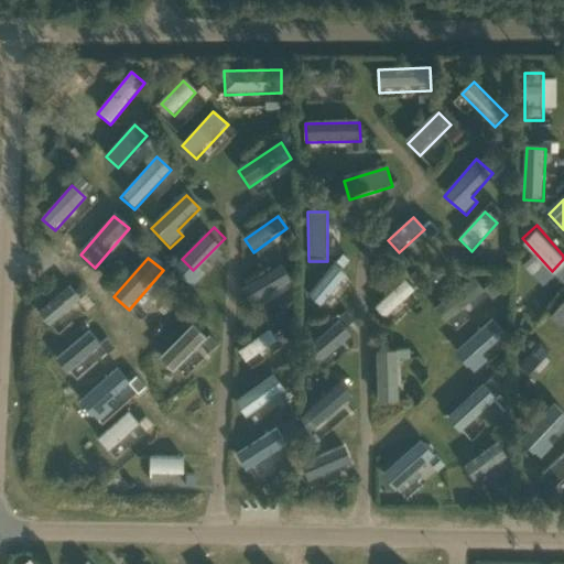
[(346,277),(333,266),(308,297),(322,308),(346,277)]
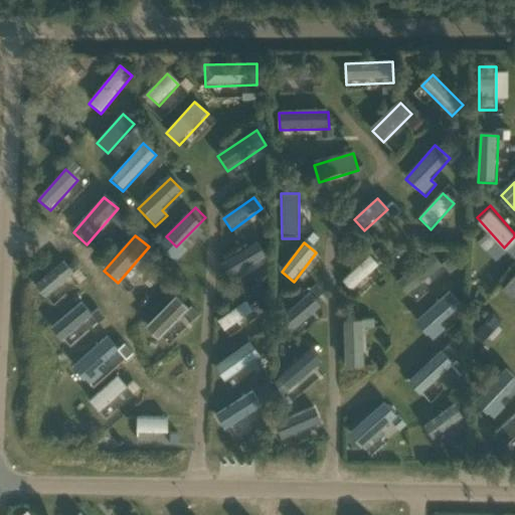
[(256,243),(221,266),(230,282),(267,259),(256,243)]
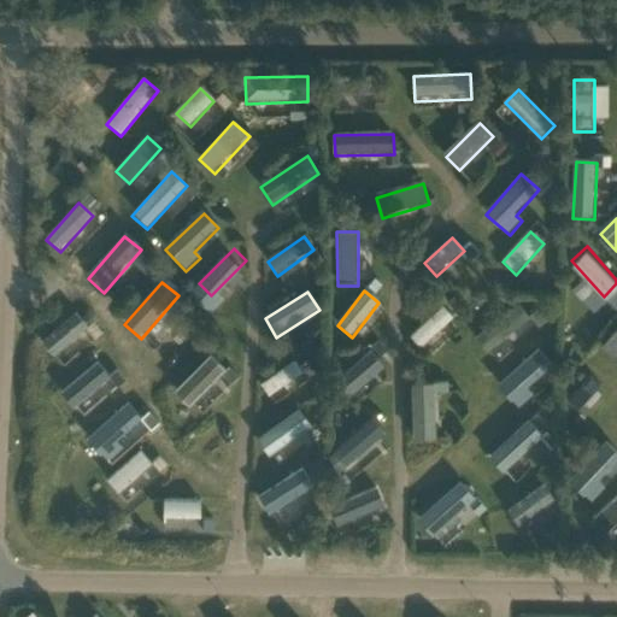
[(532,321),(519,305),(477,340),(491,356),(532,321)]
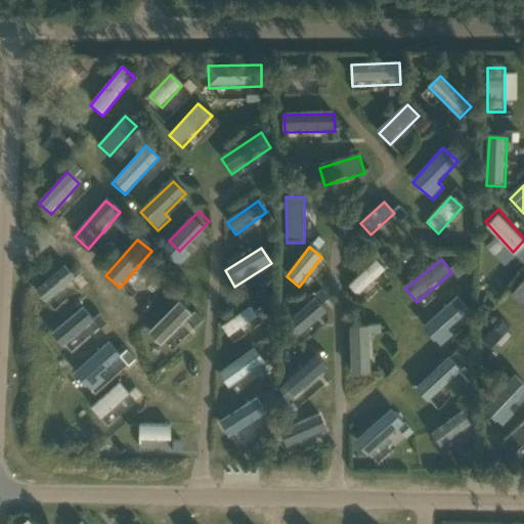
[(386,270),(378,261),(349,288),(358,297),(386,270)]
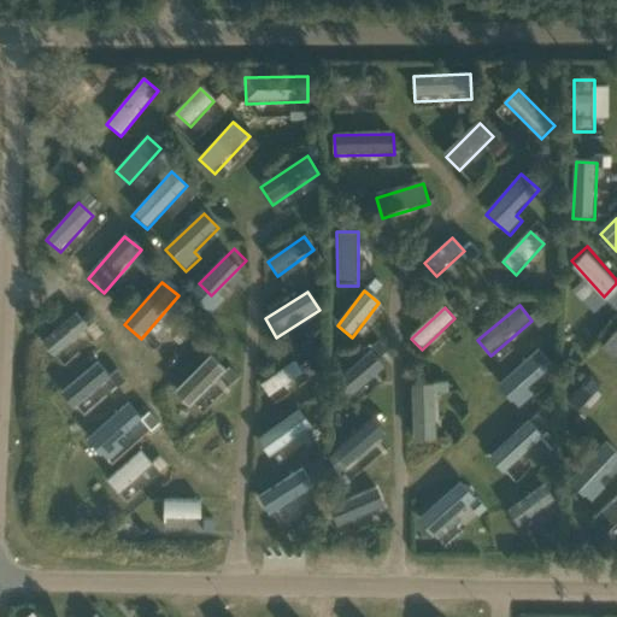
[(88,329),(76,315),(42,344),(54,358),(88,329)]
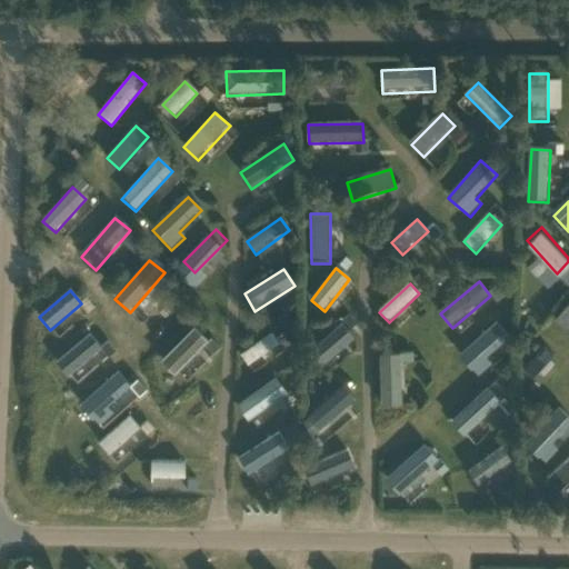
[(568,333),(568,306),(556,322),(568,333)]
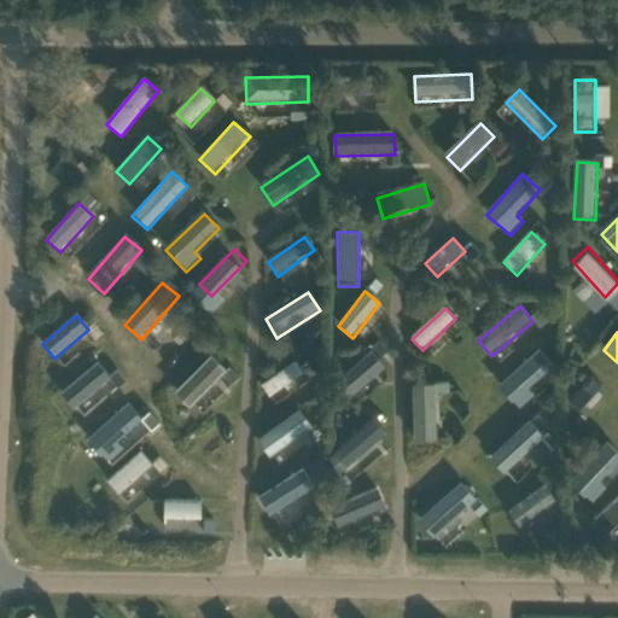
[(554,368),(540,351),(499,389),(519,410),(534,398),(528,392),(554,368)]
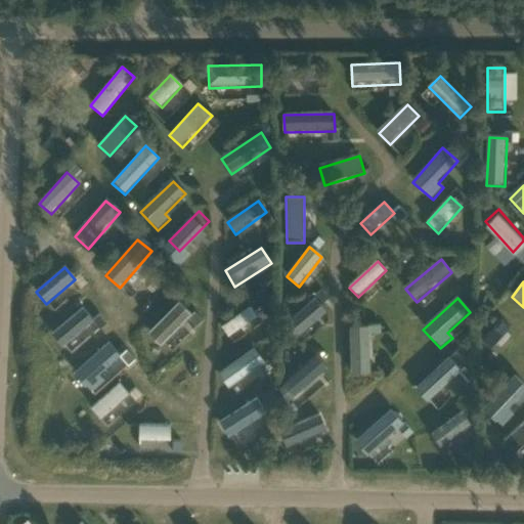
[(328,311),(317,299),(285,330),(295,341),(328,311)]
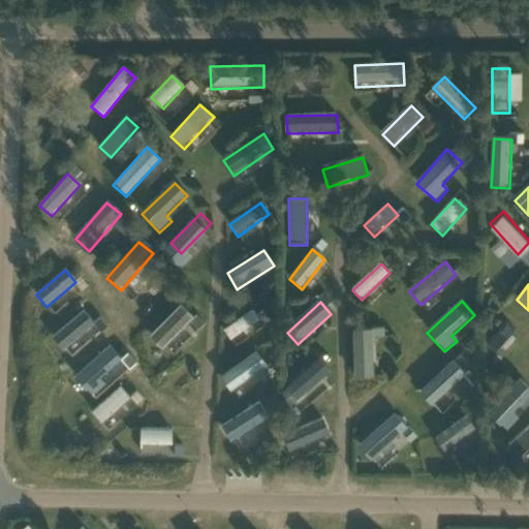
[(193,318),(180,306),(149,339),(163,351),(193,318)]
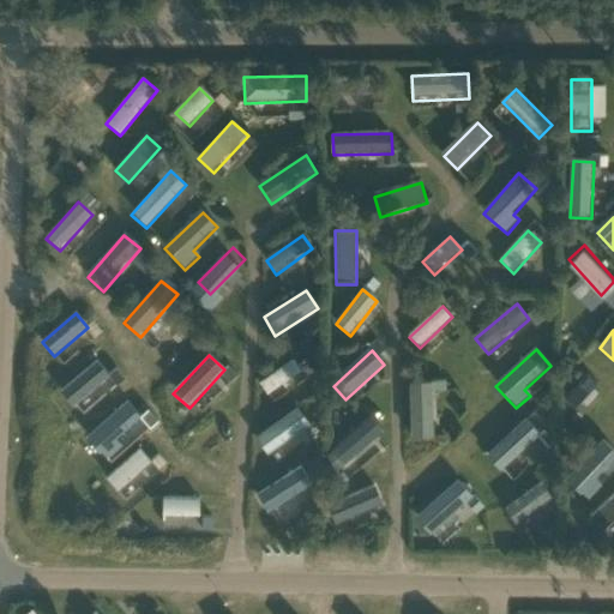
[(110,378),(98,362),(60,393),(73,409),(110,378)]
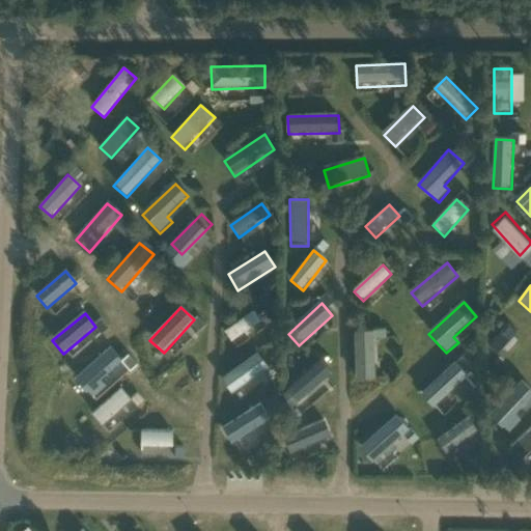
[(259,324),(252,313),(224,334),(231,344),(259,324)]
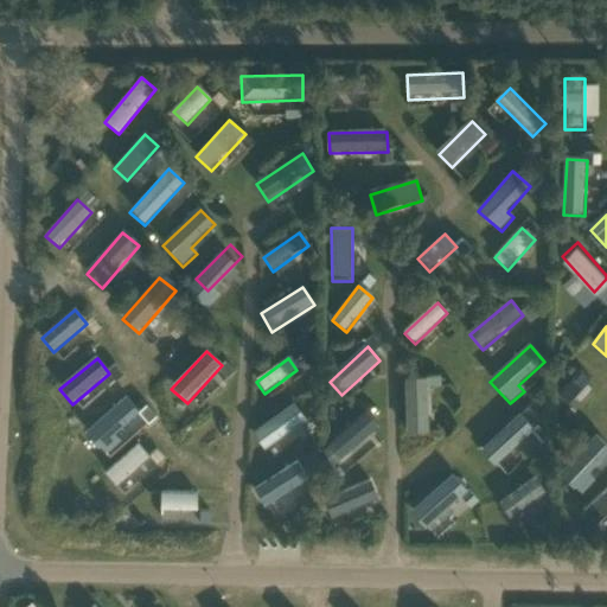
[(593,381),(582,370),(558,395),(569,406),(593,381)]
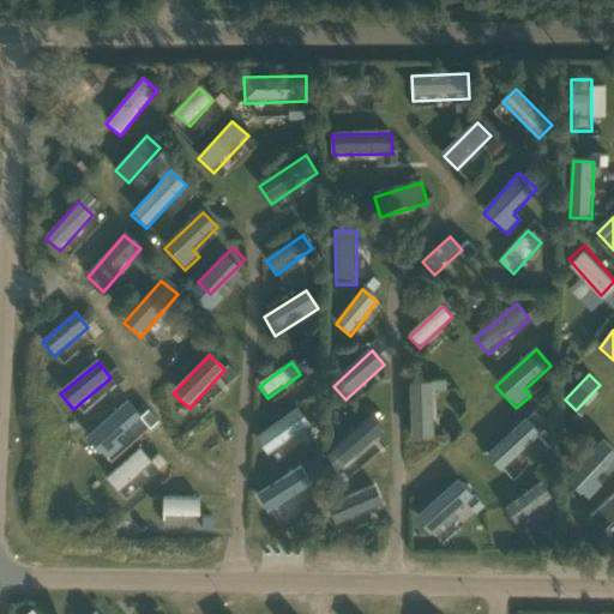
[(431,385),(408,386),(410,443),(433,441),(431,385)]
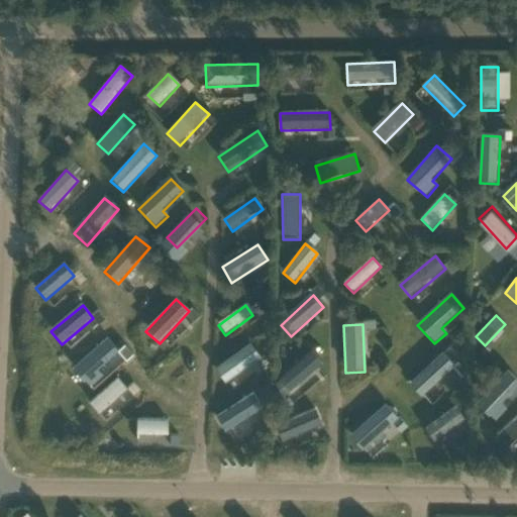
[(119,351),(107,338),(74,370),(91,389),(103,378),(98,372),(119,351)]
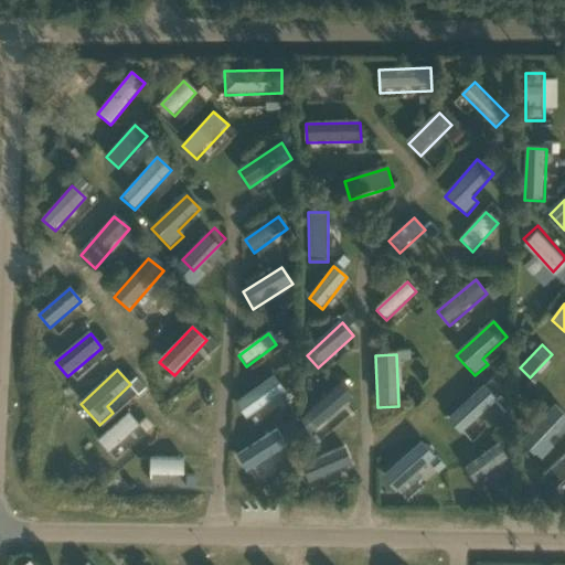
[(286,392),(274,376),(236,405),(248,420),(286,392)]
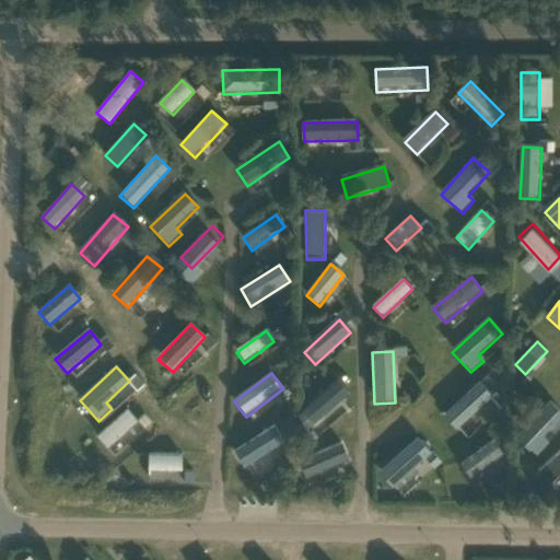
[(351,395),(339,382),(299,418),(311,431),(351,395)]
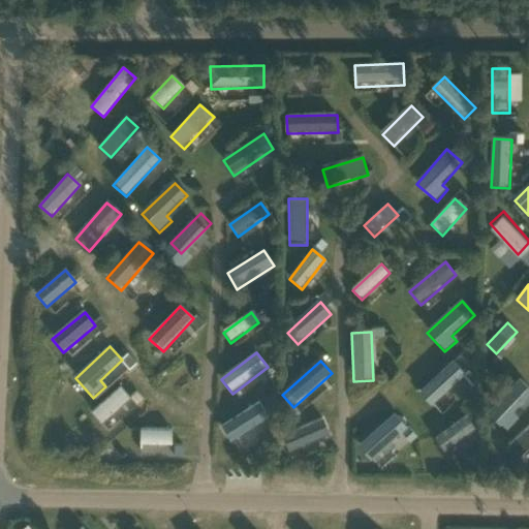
[(466,375),(453,362),(419,394),(433,407),(466,375)]
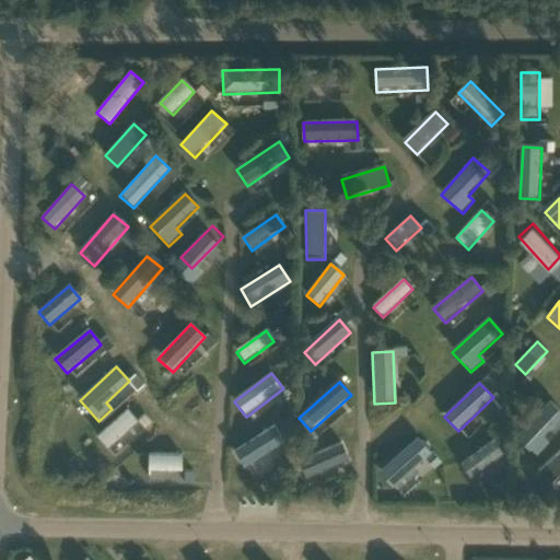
[(559,420),(559,411),(549,403),(516,439),(538,457),(549,445),(544,440),(559,420)]
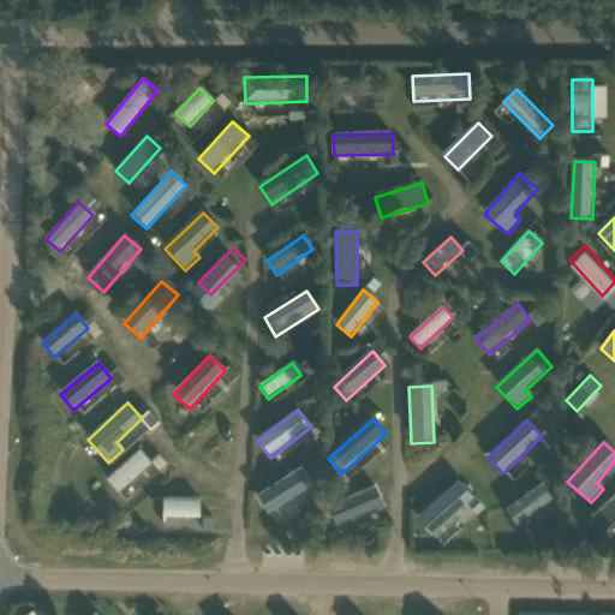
[(151,464),(139,452),(106,482),(118,495),(151,464)]
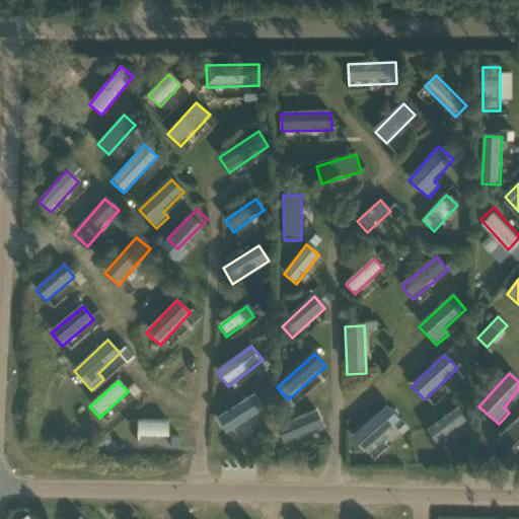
[(257,412),(248,398),(218,421),(227,434),(257,412)]
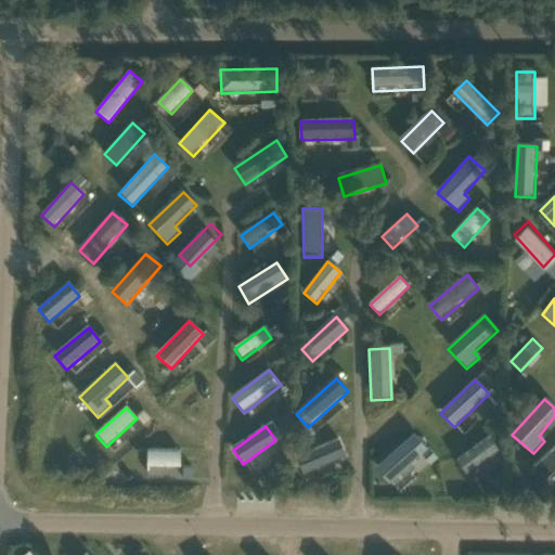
[(500,444),(490,430),(465,450),(455,457),(466,470),(500,444)]
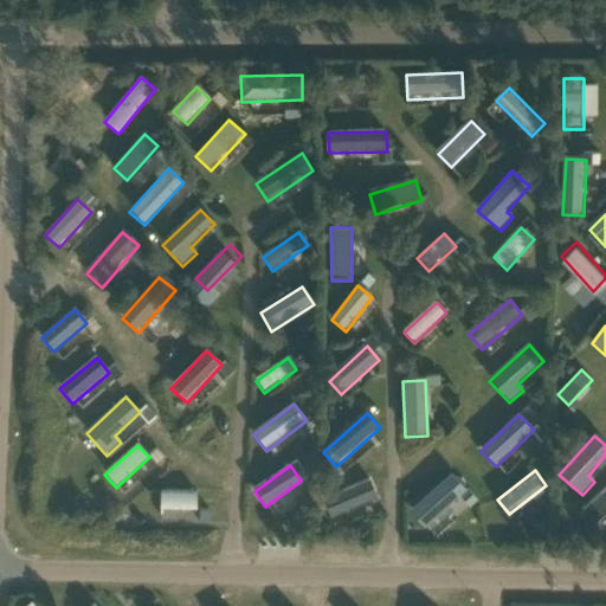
[(466,491),(452,475),(412,511),(426,528),(466,491)]
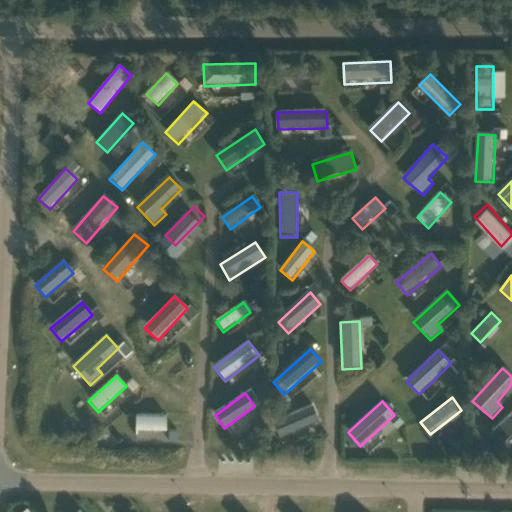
[(313,407),(274,424),(281,439),(320,422),(313,407)]
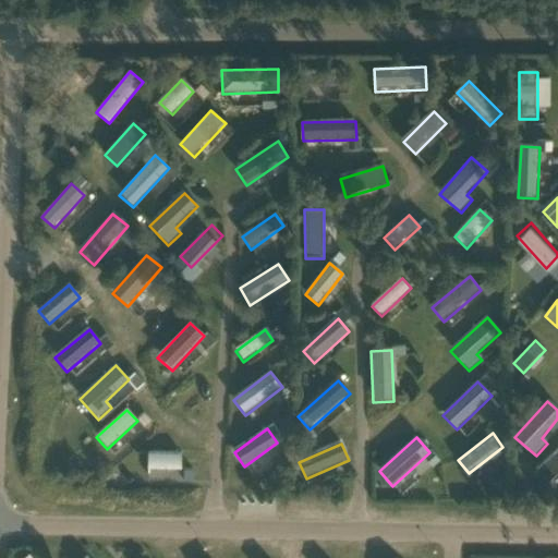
[(557,469),(557,444),(535,466),(547,480),(557,469)]
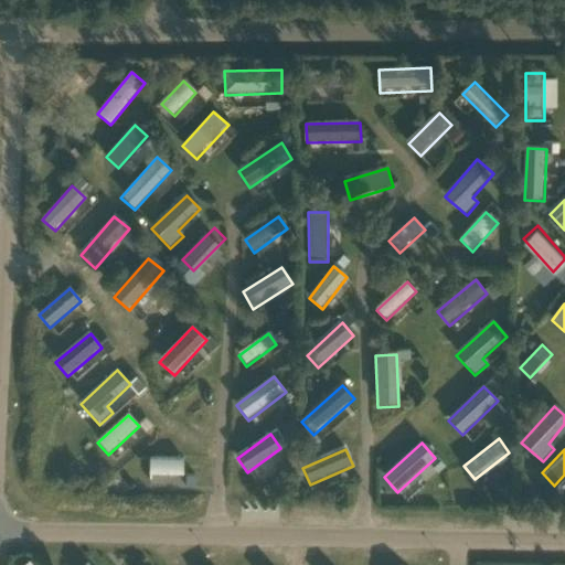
[(187,455),(150,456),(150,473),(187,472),(187,455)]
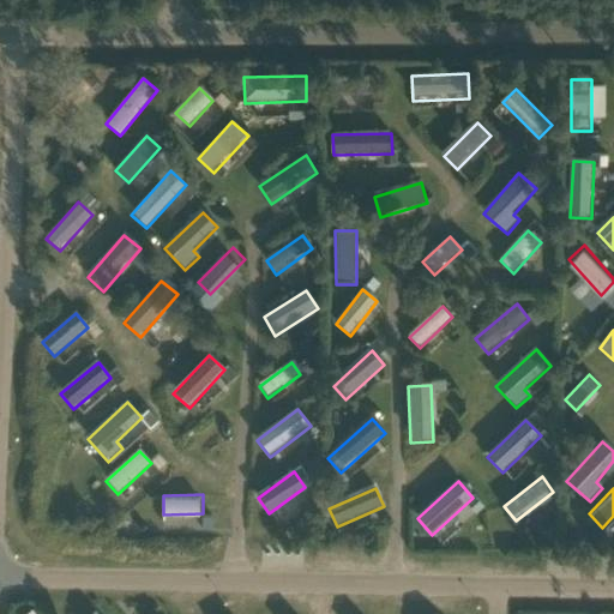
[(40,613),(31,603),(17,613),(40,613)]
